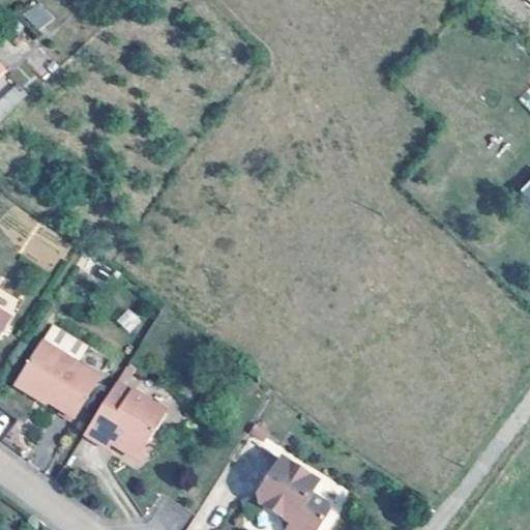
[(23,13),(36,32),(54,19),(39,1),(23,13)]
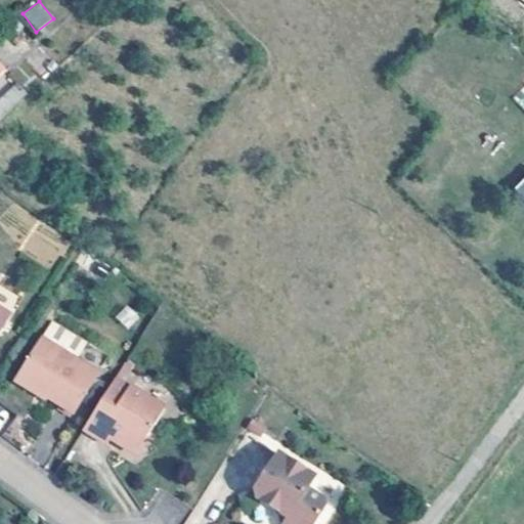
[(0,79),(9,70),(0,60),(0,79)]
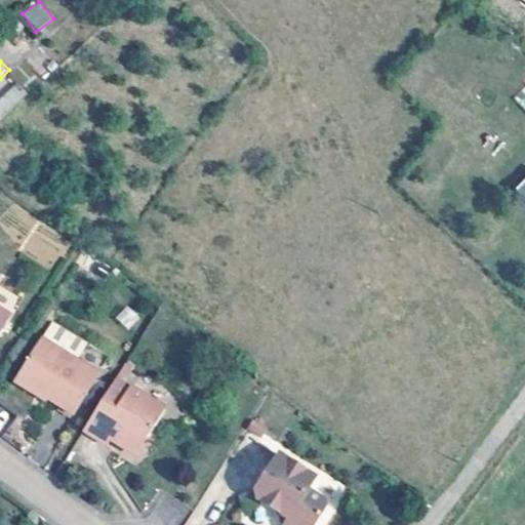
[(524,178),(514,190),(524,200),(524,178)]
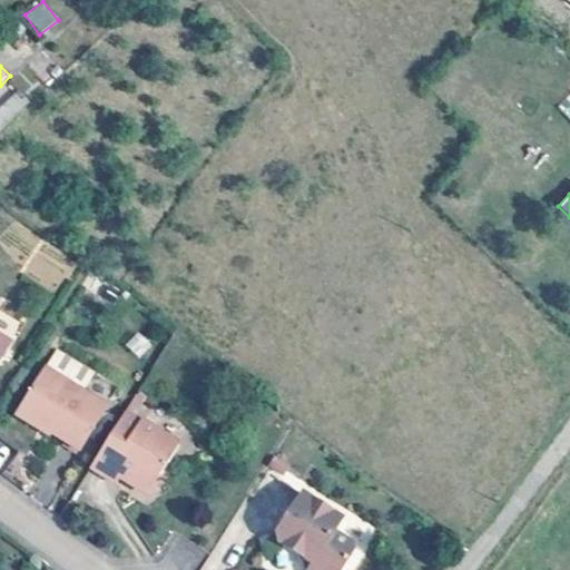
[(0,362),(13,340),(0,331),(0,362)]
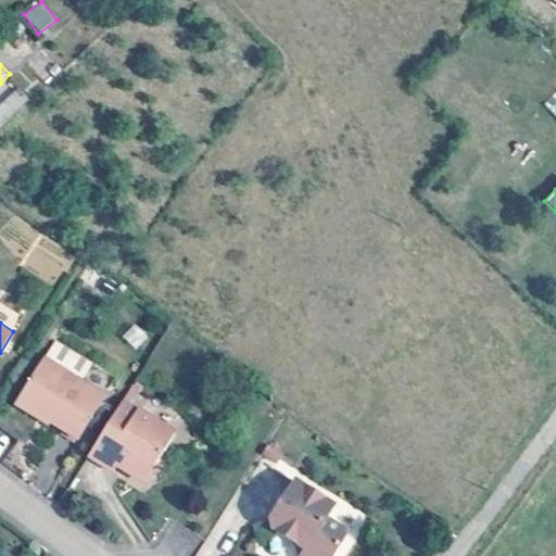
[(135,323),(122,336),(136,350),(149,337),(135,323)]
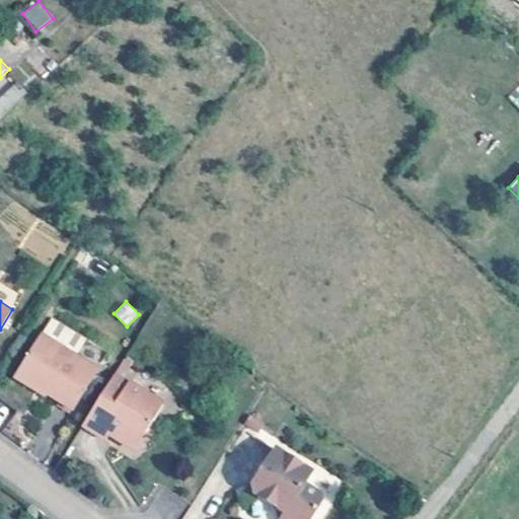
[(55,315),(44,332),(77,353),(88,337),(55,315)]
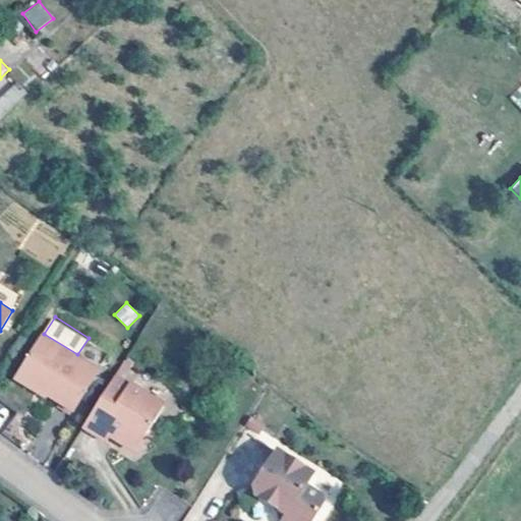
[(77,354),(44,334),(21,369),(50,388),(48,391),(75,408),(100,368),(77,354)]
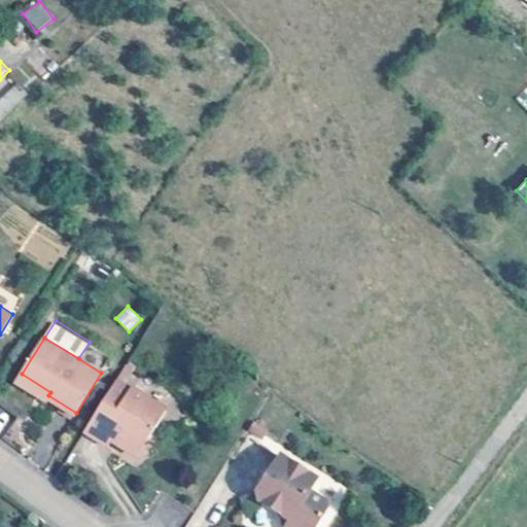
[(50,392),(22,374),(19,380),(47,398),(48,395),(50,392)]
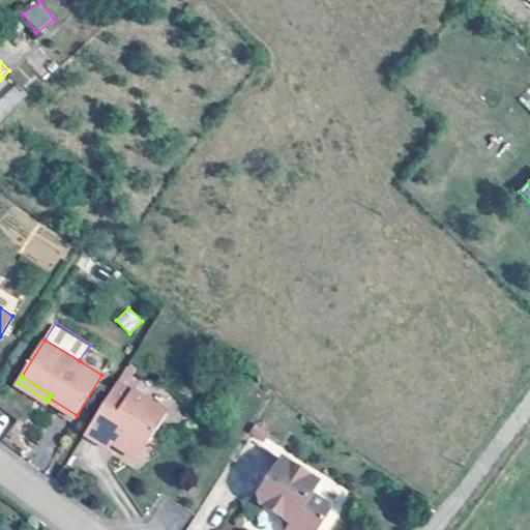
[(164,410),(119,381),(85,433),(100,442),(106,434),(116,441),(126,447),(135,444),(149,442),(157,429),(153,425),(164,410)]
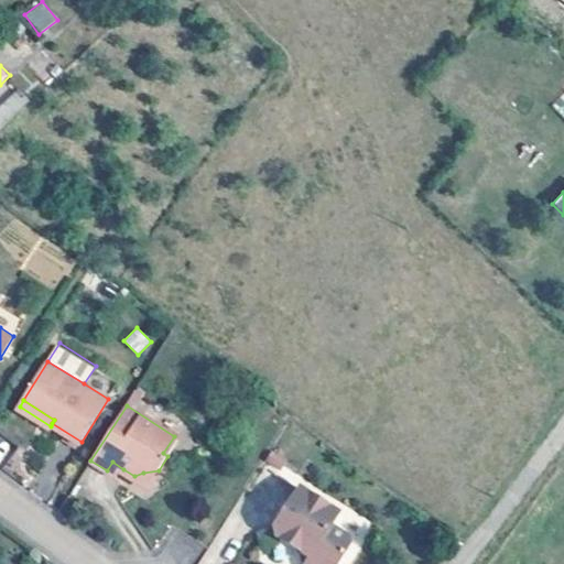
[(123,469),(112,462),(107,470),(117,478),(123,469)]
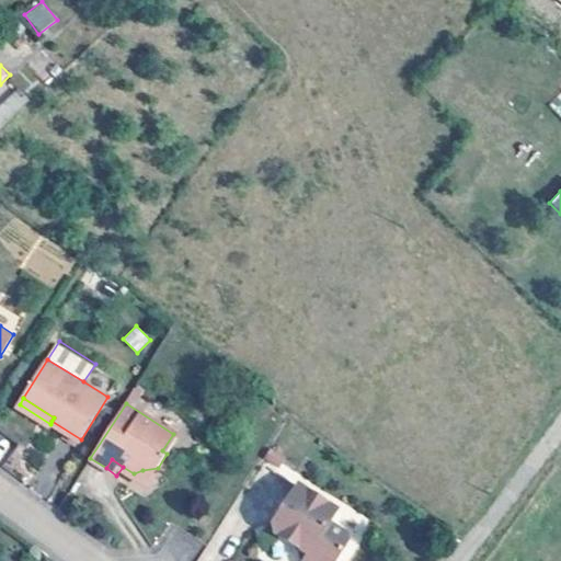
[(148,484),(158,468),(142,470),(134,473),(148,484)]
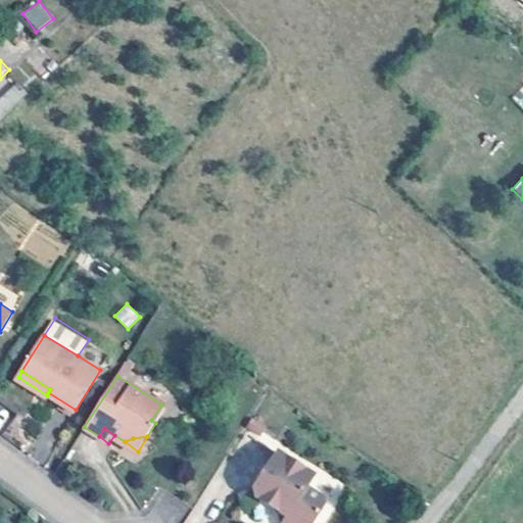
[(315,479),(278,454),(254,489),(254,495),(256,500),(279,513),(280,522),(316,522),(325,512),(322,502),(307,490),(315,479)]
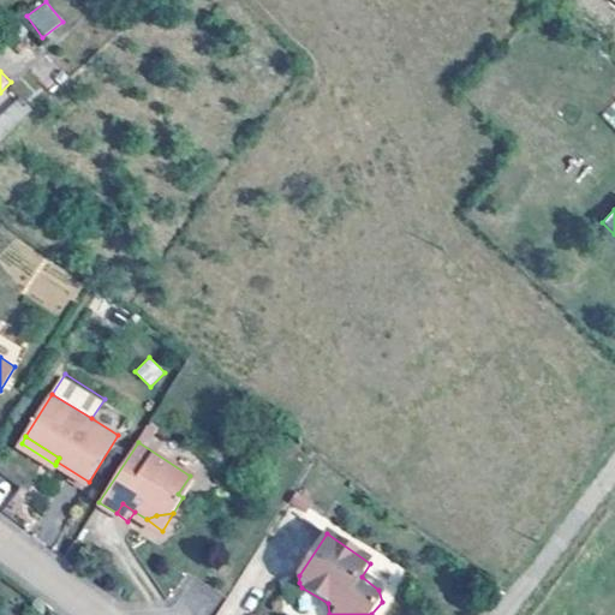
All buildings are outlined.
